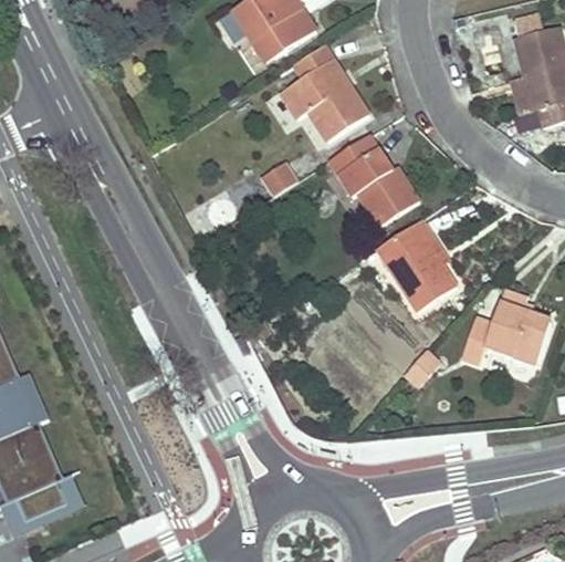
[(248,0),(232,10),(267,61),(314,30),(301,8),(296,12),(295,12),(291,6),(296,1),(299,0),(248,0)]
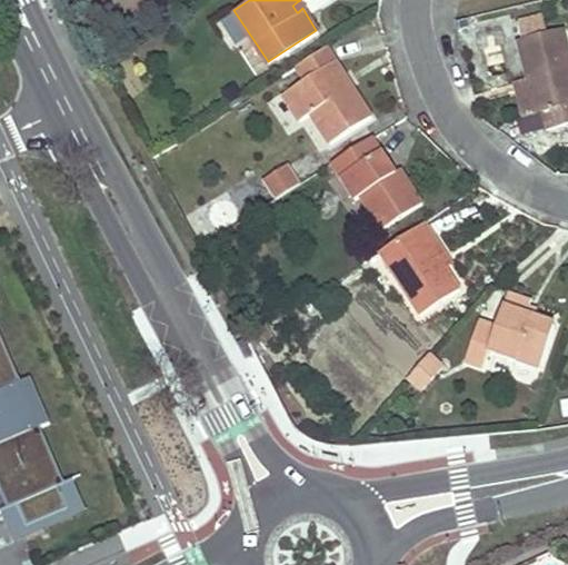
[(298,1),(292,6),(298,12),(302,8),(298,1)]
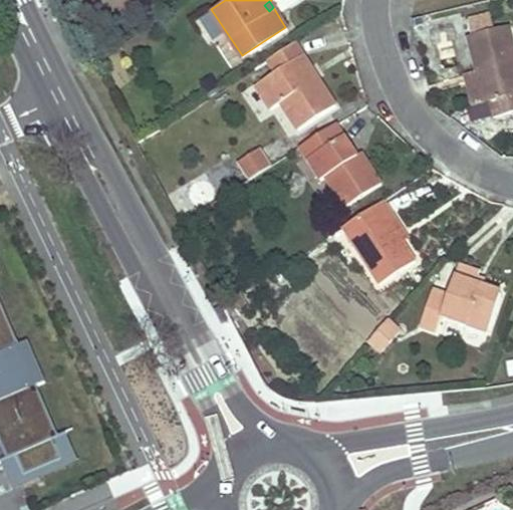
[(512,46),(507,24),(464,33),(473,69),(464,71),(471,103),(489,99),(492,115),(504,112),(505,119),(512,117),(512,46)]
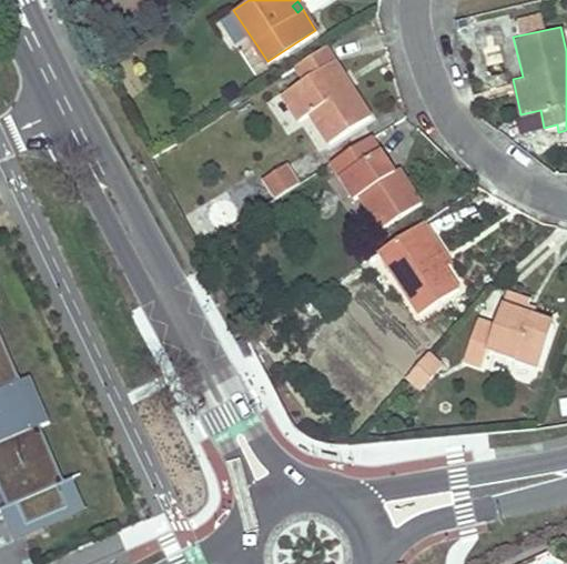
[(324,43),(292,64),(303,78),(281,92),(299,118),(309,111),(328,141),(371,112),(324,43)]
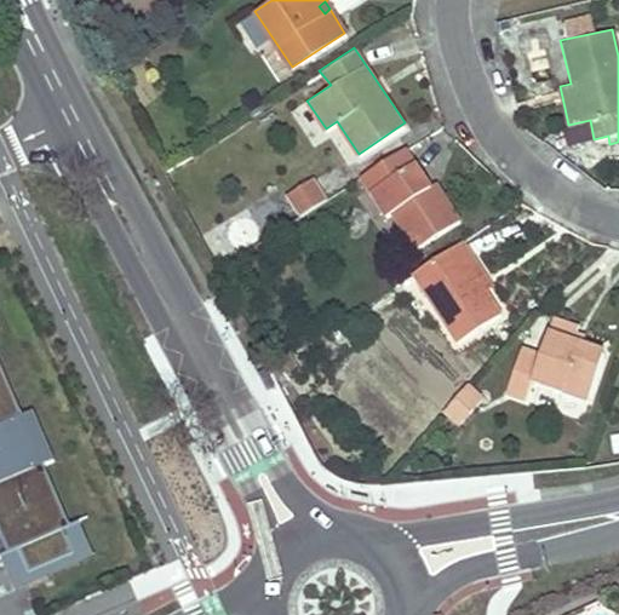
[(264,102),(256,87),(241,97),(251,111),(264,102)]
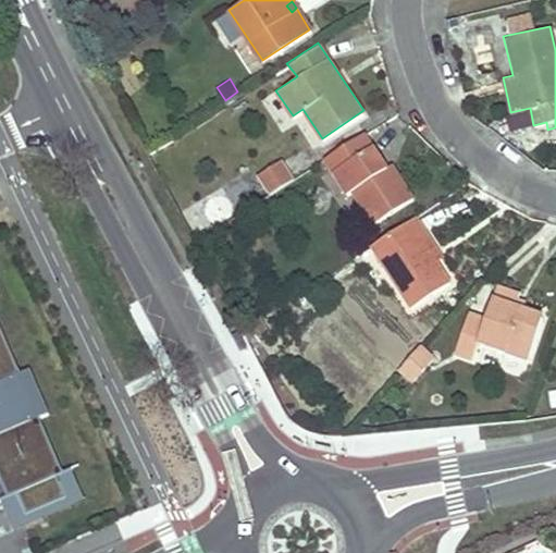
[(226,102),(239,94),(237,91),(225,100),(226,102)]
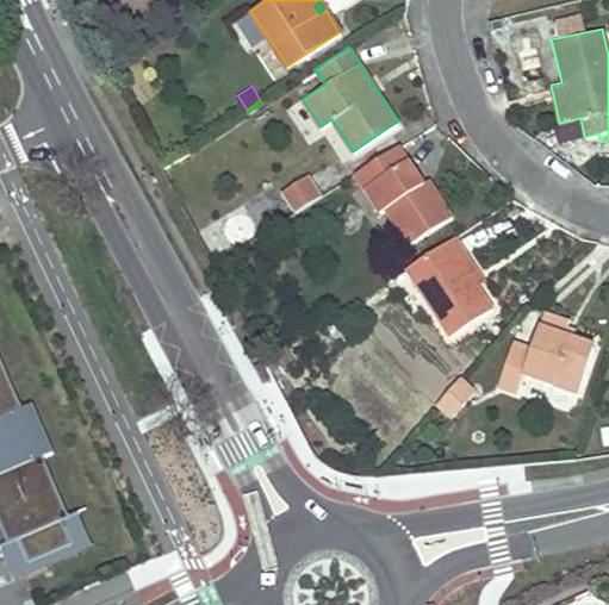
[(421,180),(396,143),(353,172),(378,210),(384,207),(406,242),(451,214),(427,178),(421,180)]
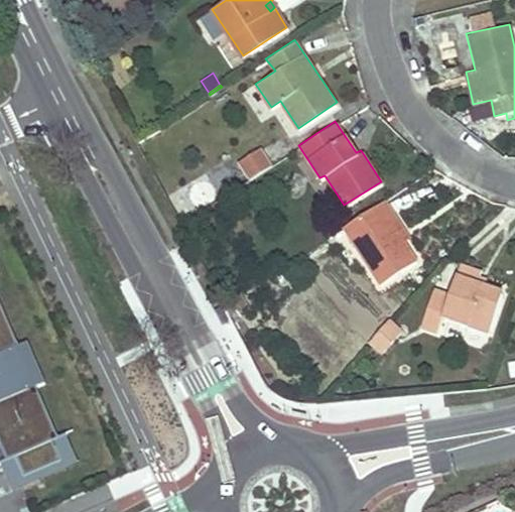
[(233,156),(247,178),(269,164),(255,143),(233,156)]
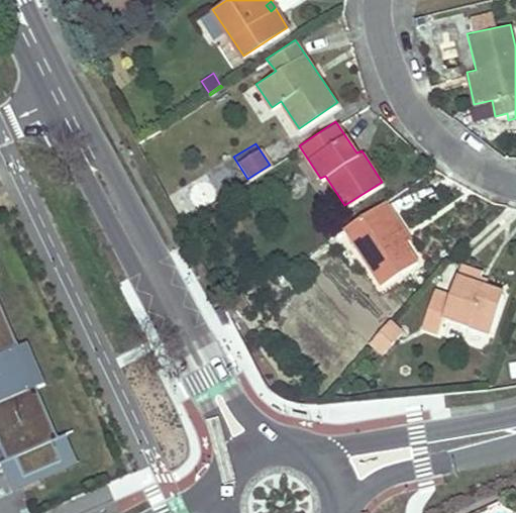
[(386,198),(342,226),(380,285),(417,261),(403,239),(389,216),(395,212),(386,198)]
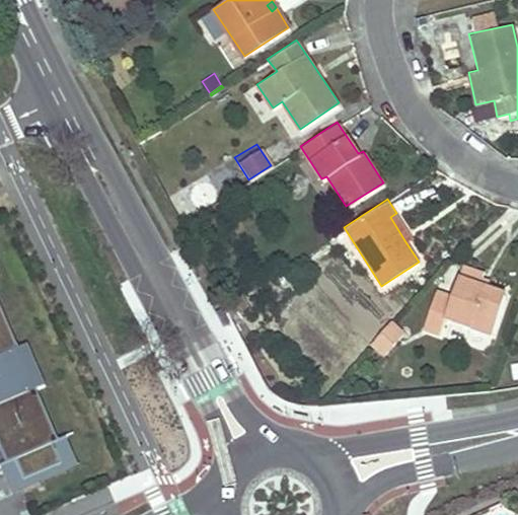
[(396,213),(390,217),(404,240),(412,236),(396,213)]
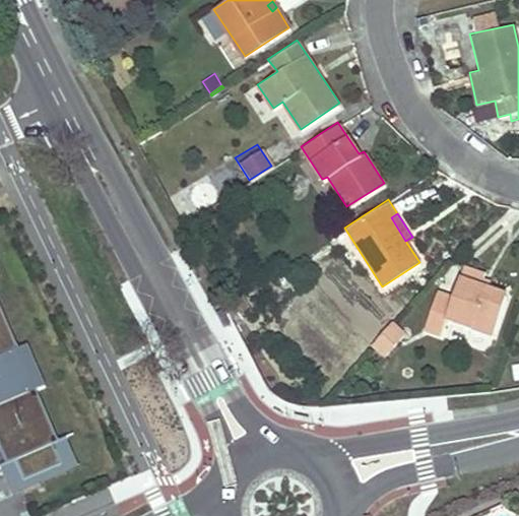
[(484,273),(463,265),(453,296),(438,289),(425,326),(442,332),(448,316),(493,332),(506,295),(488,287),(479,285),(483,276),(484,273)]
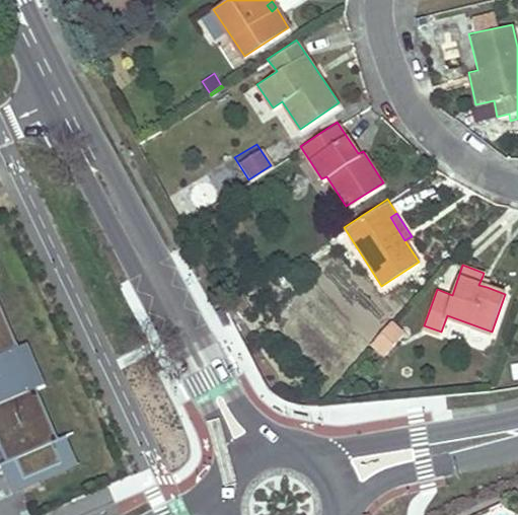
[(491,280),(483,276),(478,285),(487,287),(491,280)]
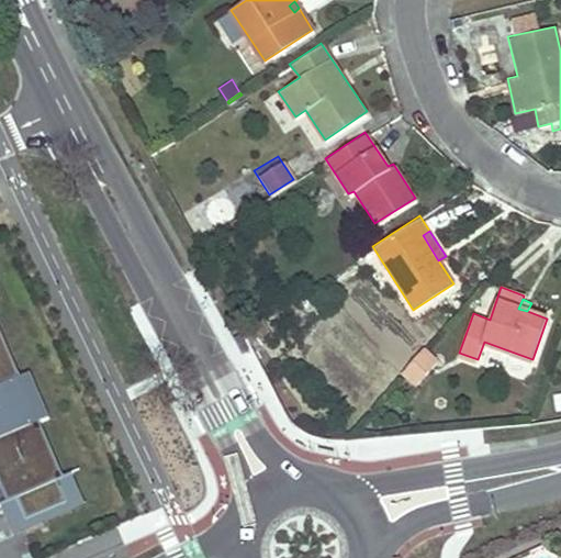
[(48,416),(30,371),(20,375),(0,327),(0,481),(8,500),(18,495),(26,516),(66,500),(57,478),(64,476),(40,420),(48,416)]
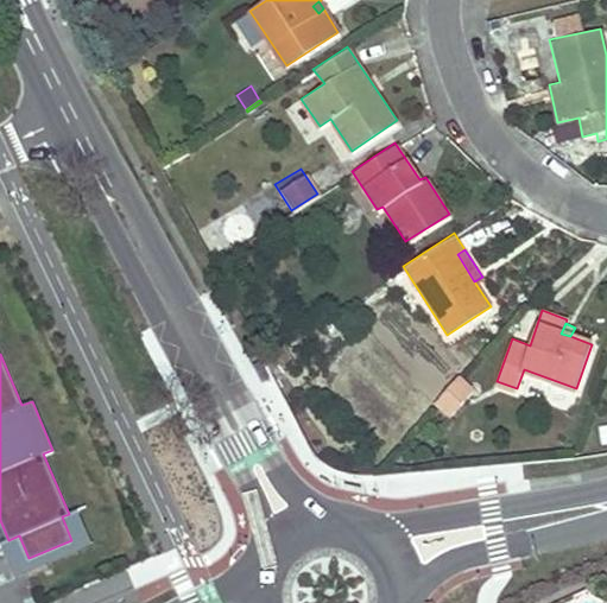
[(457,375),(436,399),(447,408),(468,385),(457,375)]
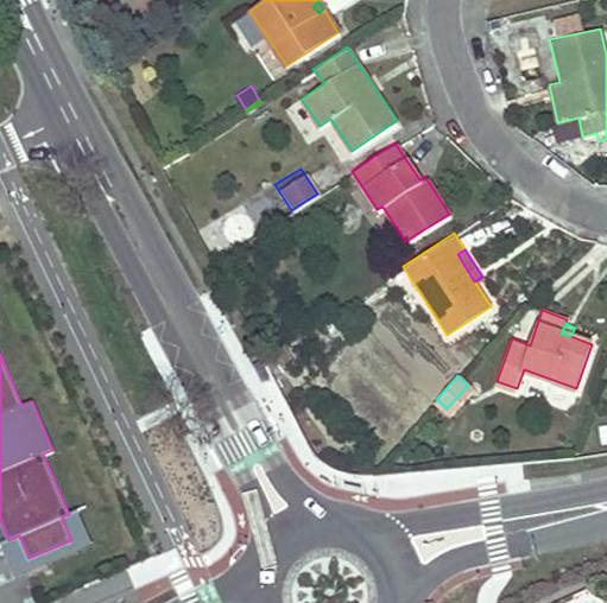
[(24,569),(92,540),(78,509),(69,514),(62,516),(71,540),(29,558),(19,535),(8,540),(0,544),(0,546),(12,575),(24,569)]
